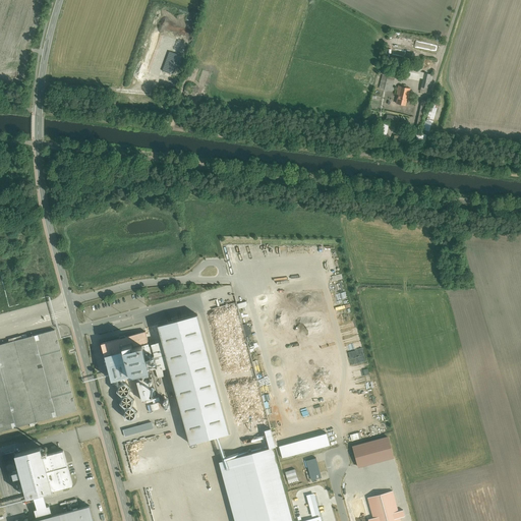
[(169,53),(162,71),(177,77),(183,58),(169,53)]
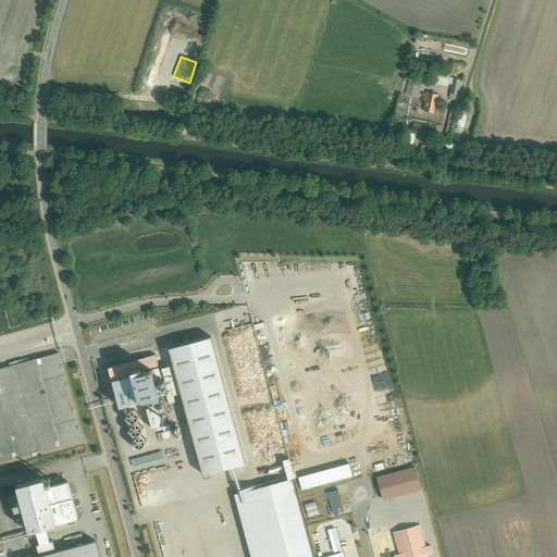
[(433,71),(430,84),(446,87),(448,74),(433,71)]
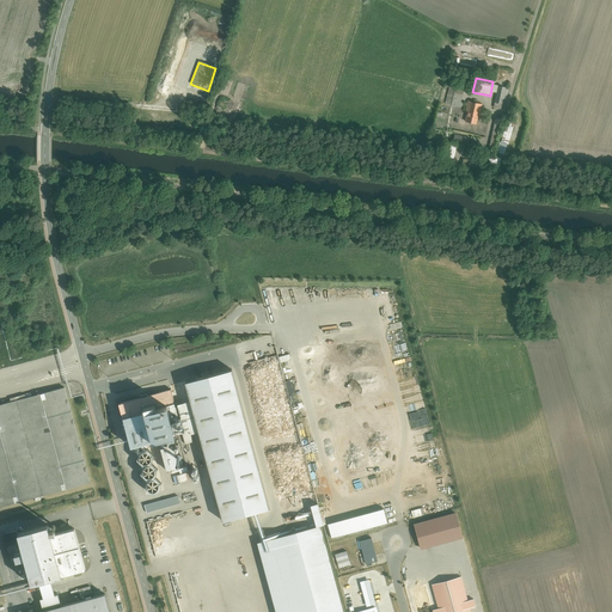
[(459,108),(464,87),(448,84),(444,104),(459,108)]
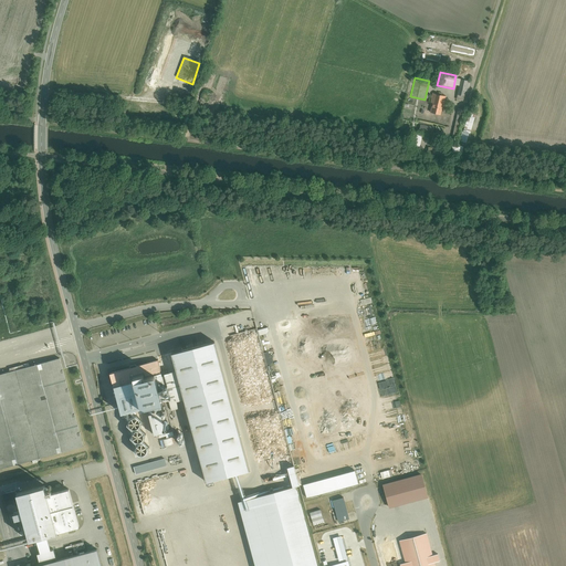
[(460,81),(458,95),(467,97),(470,83),(460,81)]
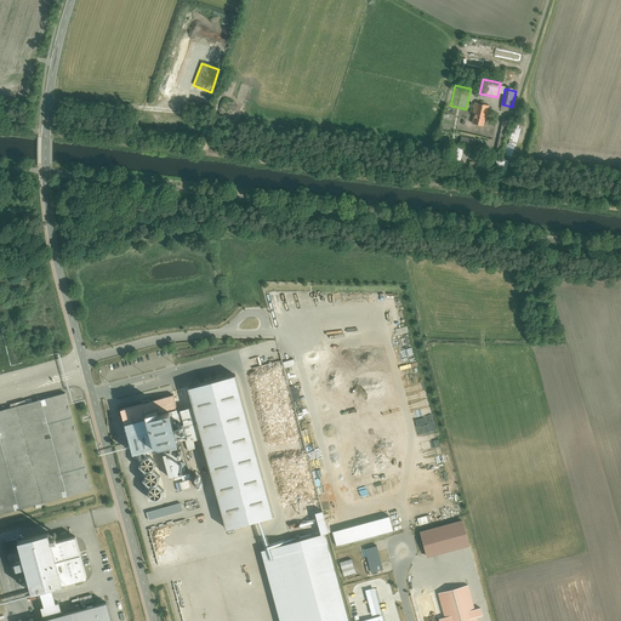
[(471,124),(483,126),(486,108),(474,106),(471,124)]
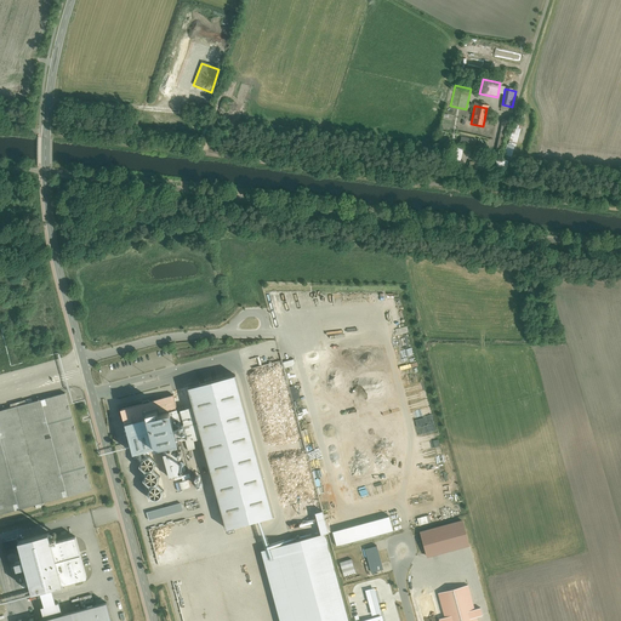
[(503,154),(510,157),(518,129),(512,126),(503,154)]
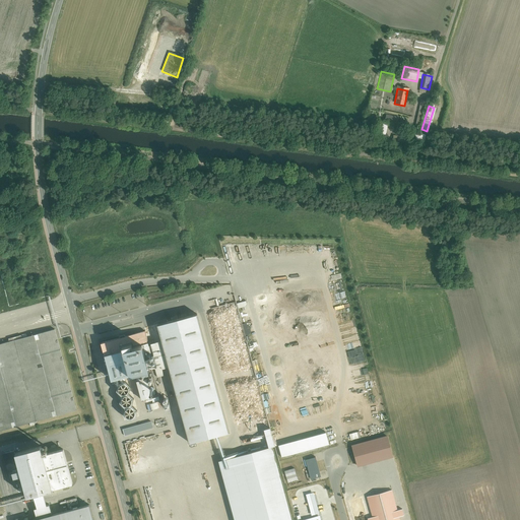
[(386,115),(385,121),(397,124),(399,117),(386,115)]
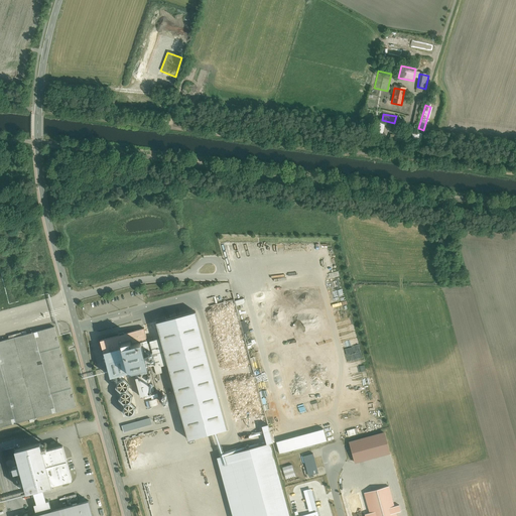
[(391,137),(385,136),(387,126),(376,123),(373,140),(390,144),(391,137)]
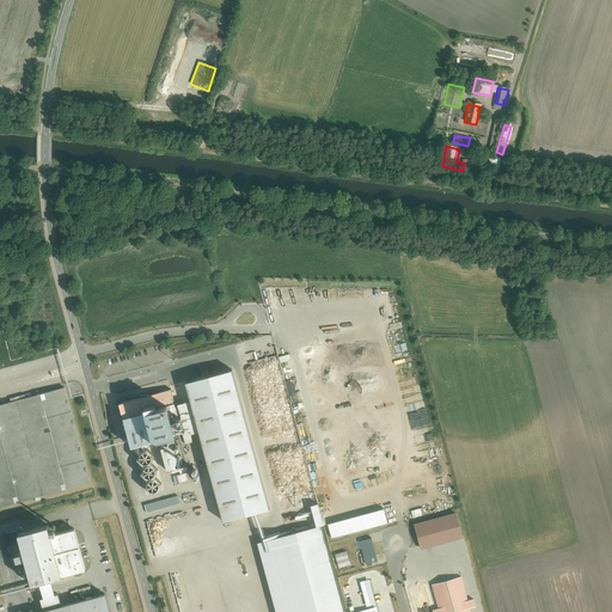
[(232,373),(185,386),(222,527),(269,515),(232,373)]
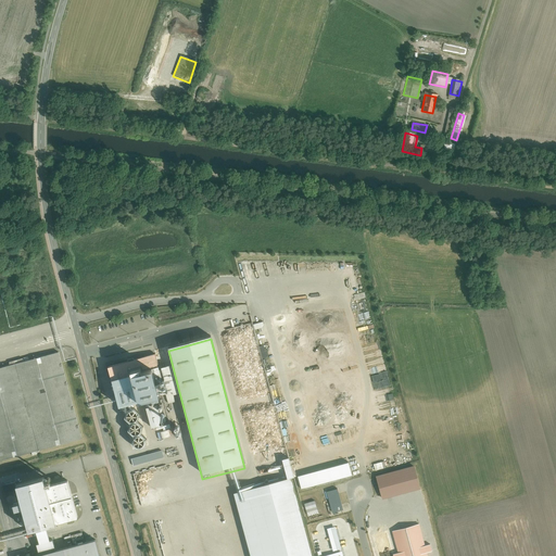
[(58,353),(0,368),(0,459),(80,439),(58,353)]
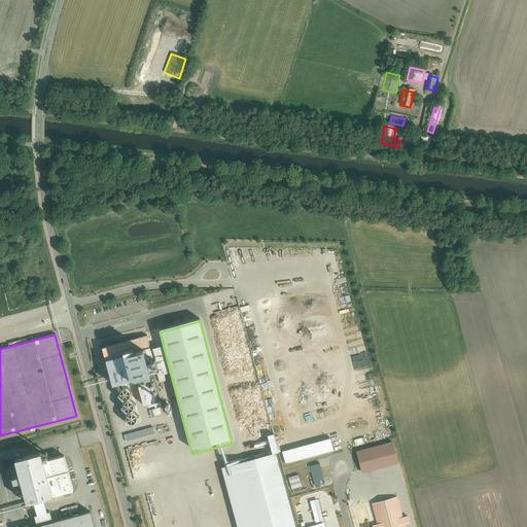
[(147,336),(102,348),(111,381),(114,391),(137,385),(144,409),(161,405),(154,383),(152,384),(150,378),(157,376),(159,382),(166,380),(165,376),(170,374),(164,348),(151,351),(147,336)]
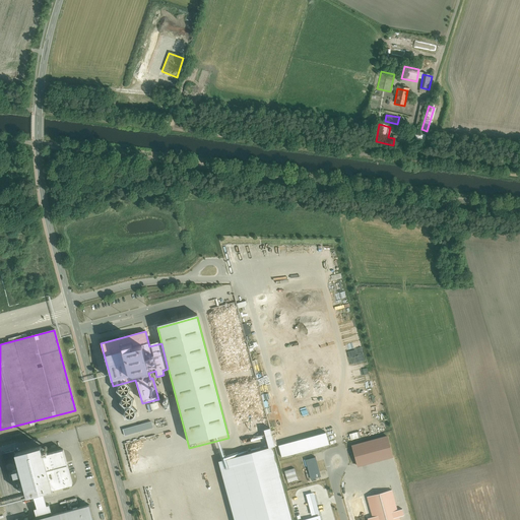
[(129,393),(130,392),(130,389),(129,386),(125,384),(122,386),(120,390),(121,392),(122,393),(125,395),(129,393)]
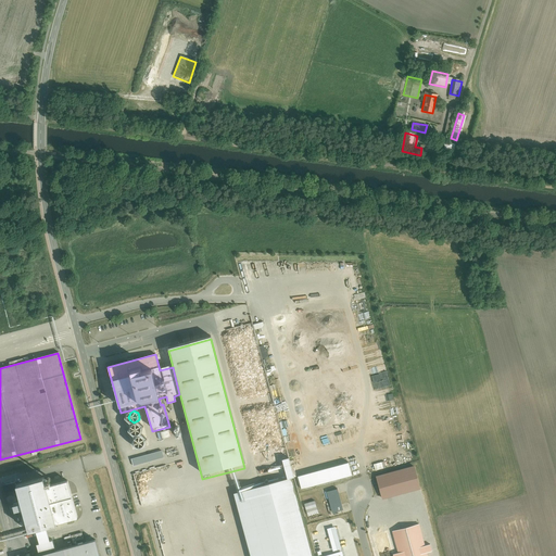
[(141,434),(142,432),(143,430),(141,426),(137,425),(134,427),(131,430),(133,432),(134,434),(138,436),(141,434)]
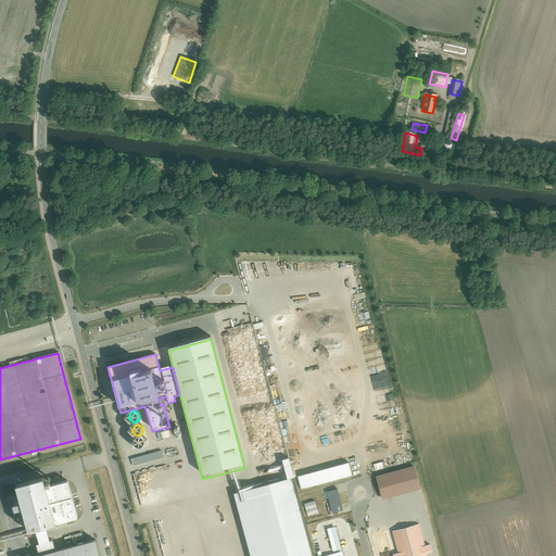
[(144,446),(146,445),(147,442),(144,439),(140,437),(137,439),(135,443),(136,445),(137,446),(141,449),(144,446)]
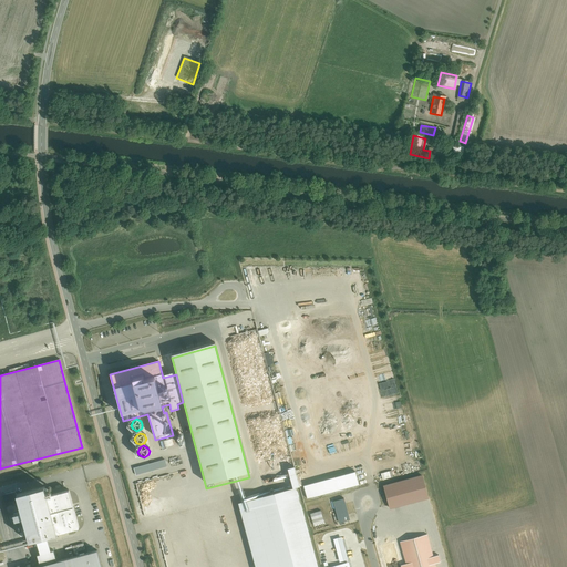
[(165,460),(133,468),(135,475),(167,467),(165,460)]
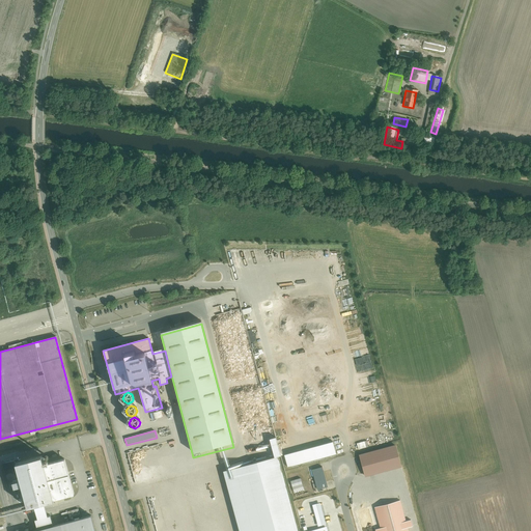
[(333,444),(285,456),(288,469),(336,455),(333,444)]
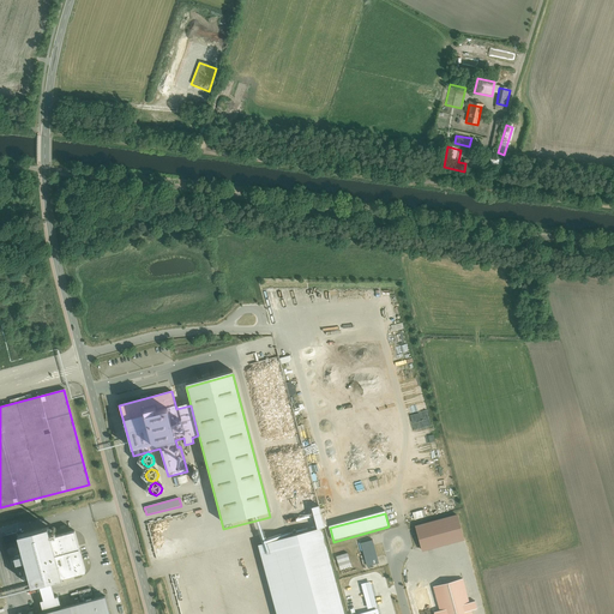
[(457,515),(415,525),(422,552),(464,540),(457,515)]
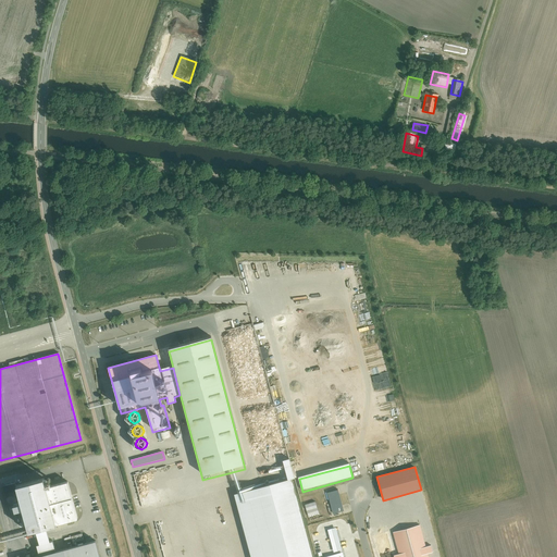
[(44,479),(16,486),(21,502),(14,504),(17,518),(24,516),(25,516),(28,532),(77,519),(67,482),(46,487),(44,479)]
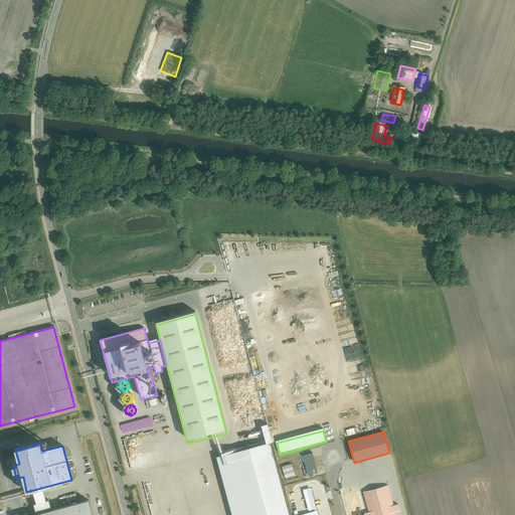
[(288,514),(271,445),(217,459),(231,514),(288,514)]
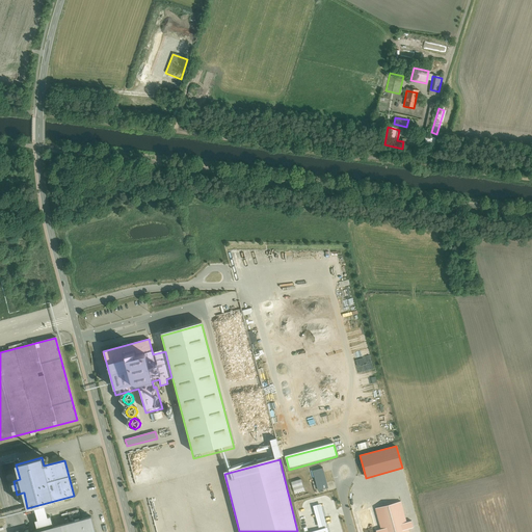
[(323,468),(312,471),(317,490),(328,488),(323,468)]
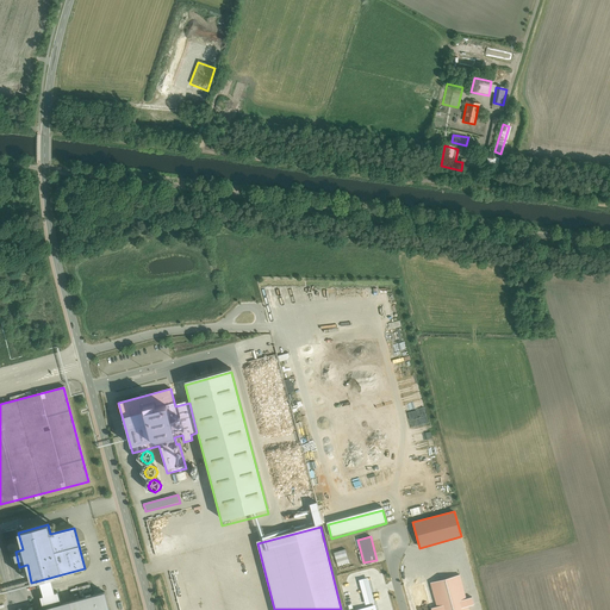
[(337,566),(349,562),(346,551),(334,554),(337,566)]
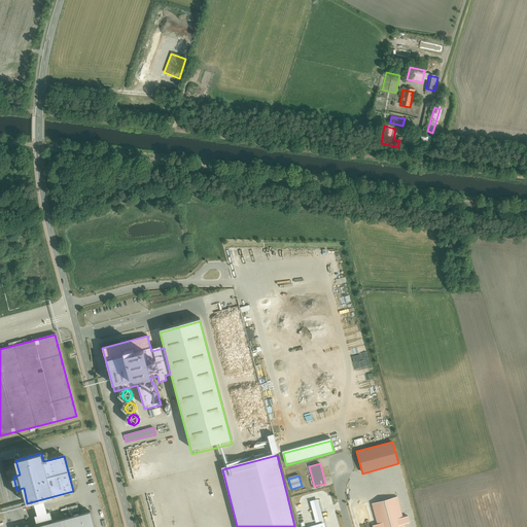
[(397,497),(373,504),(378,526),(373,526),(405,526),(405,525),(410,524),(409,518),(402,519),(397,497)]
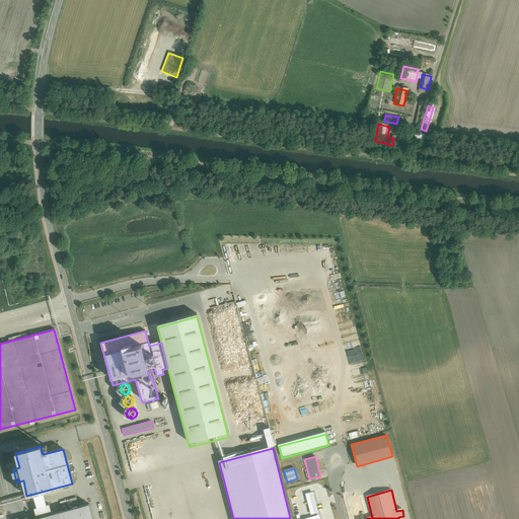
[(305,495),(310,515),(318,513),(313,493),(305,495)]
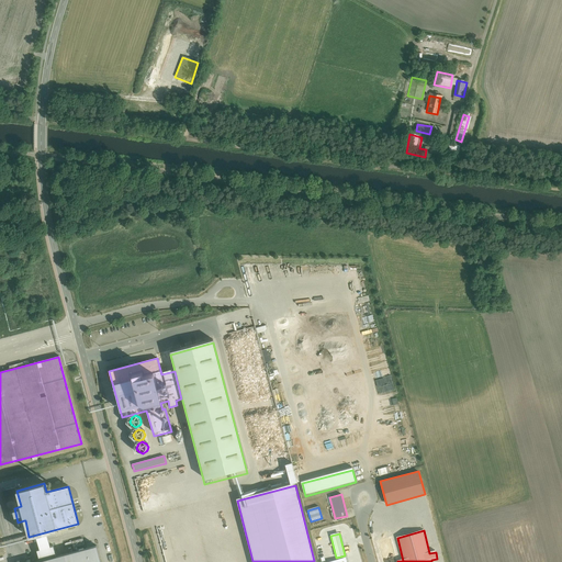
[(38,561),(100,561),(97,547),(56,558),(38,561)]
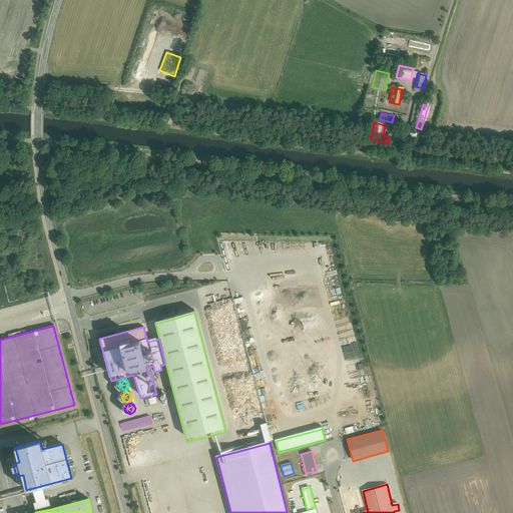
[(48,500),(33,504),(35,512),(51,509),(48,500)]
